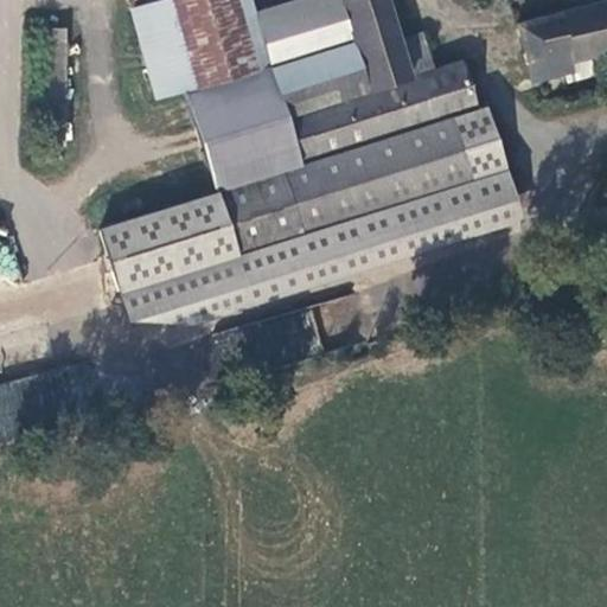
[(199,87),(171,0),(161,0),(128,10),(154,101),(183,91),(199,87)]
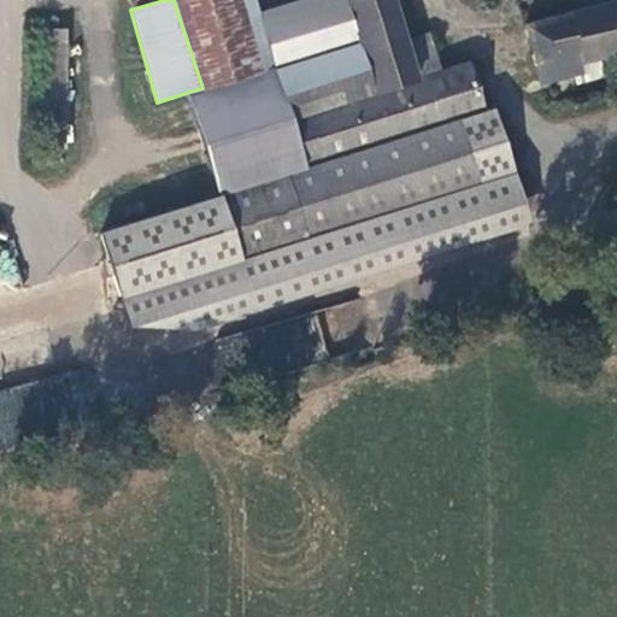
[(174,0),(203,88),(262,74),(272,66),(259,13),(256,0),(174,0)]
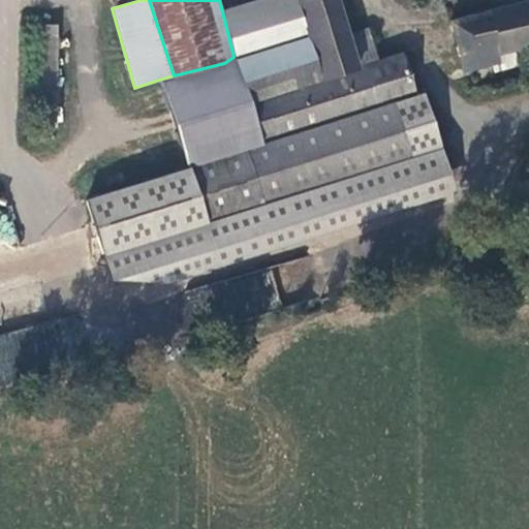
[(320,83),(296,0),(258,0),(222,11),(234,57),(250,103),(320,83)]
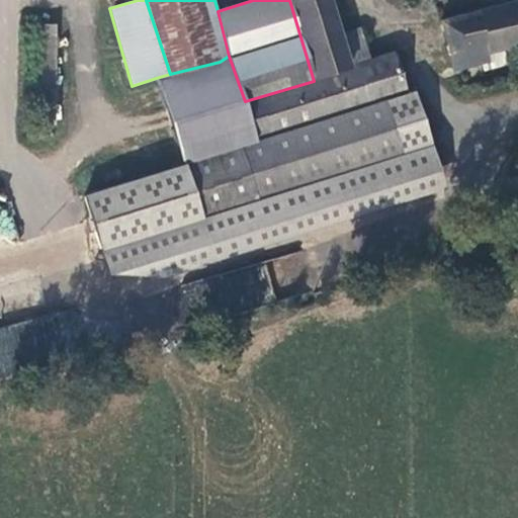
[(331,0),(289,0),(314,81),(245,101),(257,144),(412,92),(400,52),(370,60),(358,28),(342,32),(331,0)]
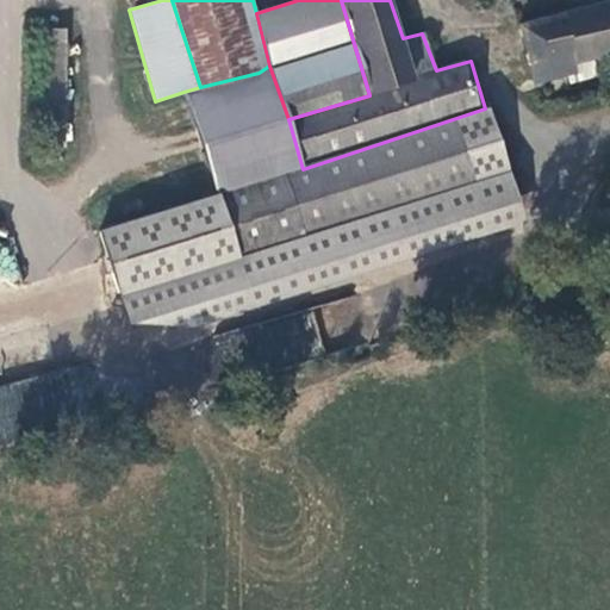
[(609,0),(562,12),(576,63),(609,55),(609,0)]
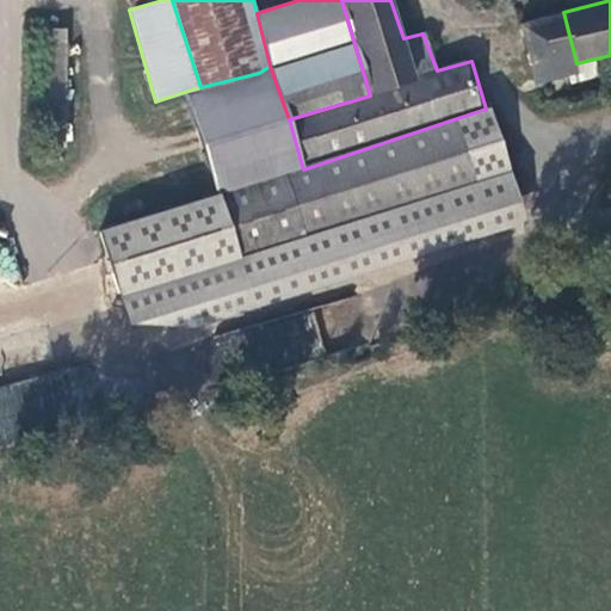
[(578,74),(576,63),(563,12),(518,24),(535,85),(568,76),(578,74)]
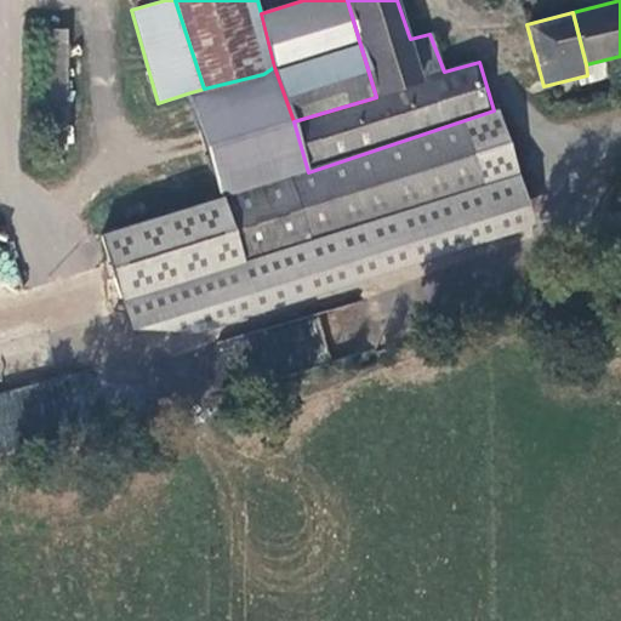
[(69,30),(45,30),(45,154),(66,153),(69,30)]
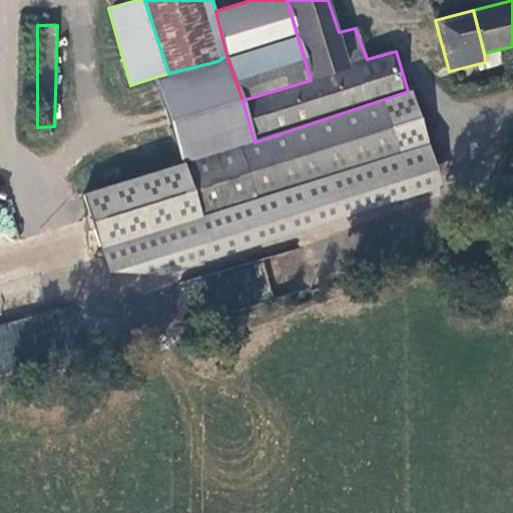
[(512,63),(512,46),(484,53),(485,62),(477,64),(479,71),(512,63)]
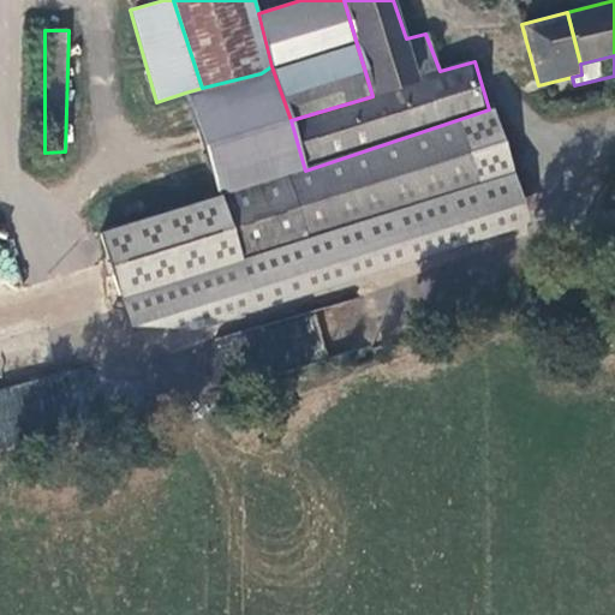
[(185,93),(216,196),(305,171),(291,120),(272,66),(261,73),(185,93)]
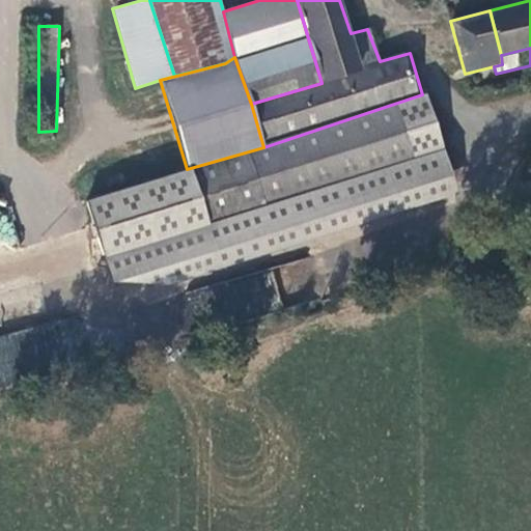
[(459,199),(426,93),(422,94),(263,147),(187,169),(215,250),(116,282),(158,284),(161,294),(272,259),(271,253),(410,208),(413,217),(459,199)]
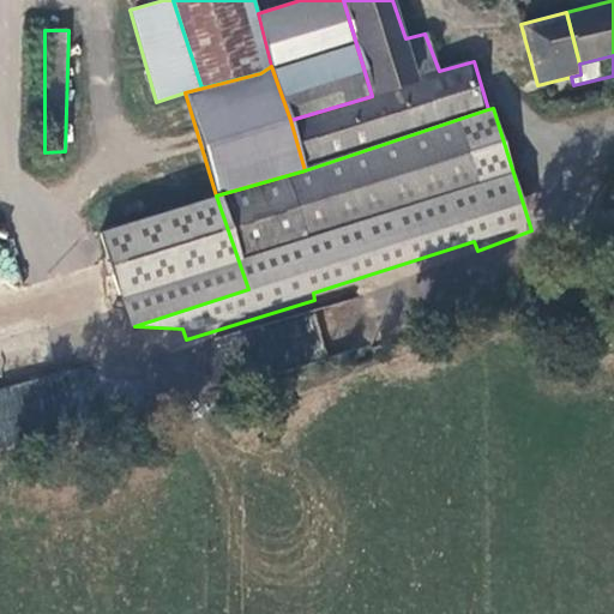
[(248,289),(216,196),(100,232),(128,327),(134,326),(248,289)]
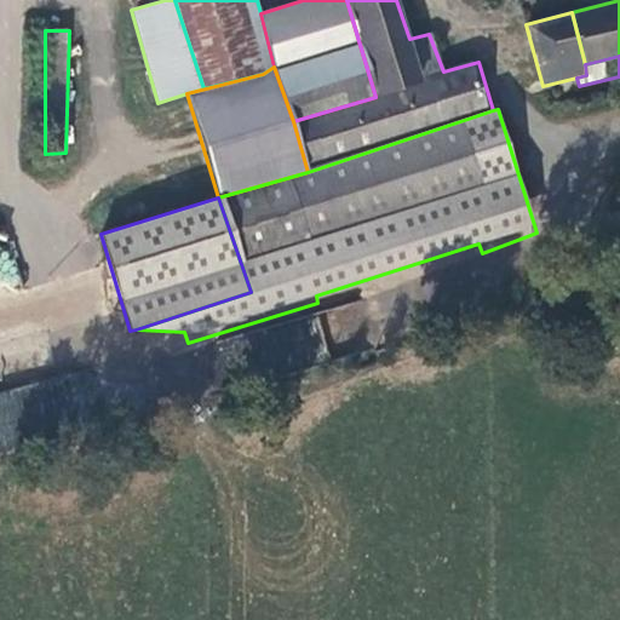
[(314,311),(219,344),(234,386),(328,354),(314,311)]
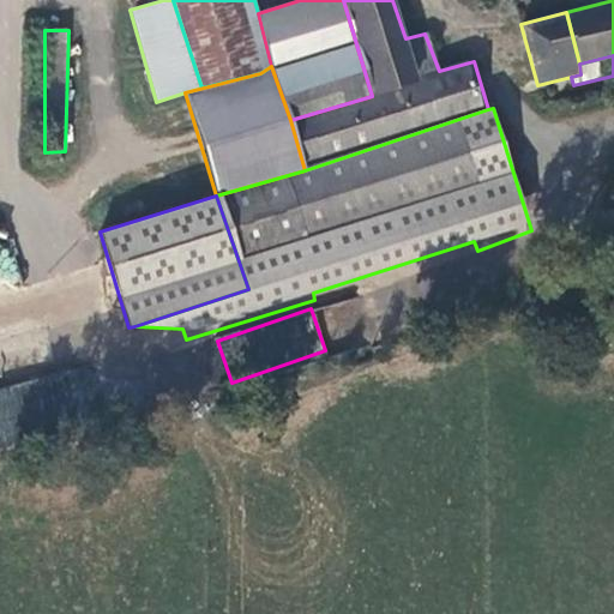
[(0,451),(65,437),(53,377),(0,390),(0,451)]
